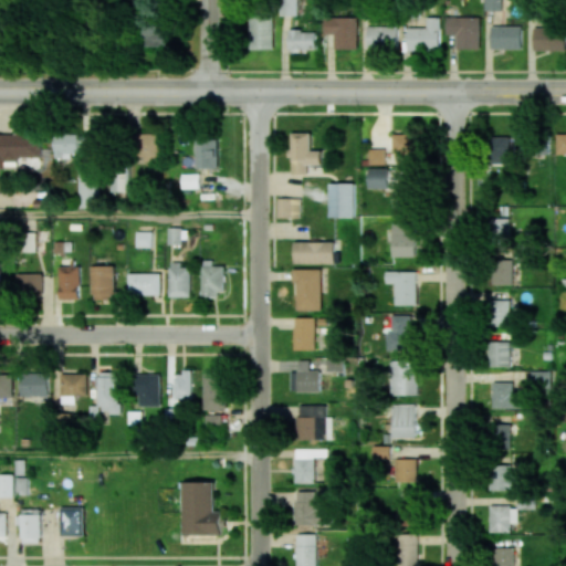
[(297,16),(297,0),(281,0),(281,14),(297,16)]
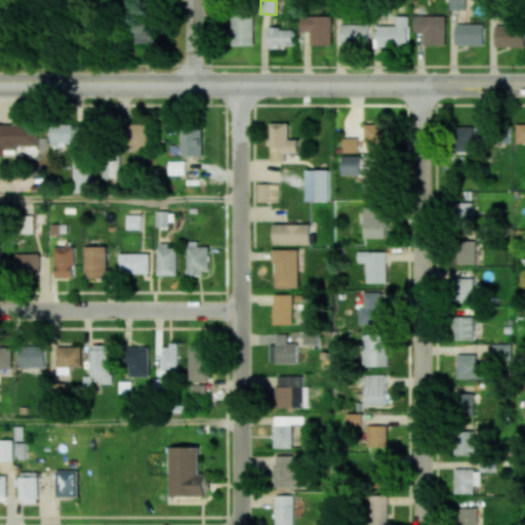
[(468,0),(450,0),(450,9),(469,9),(468,0)]
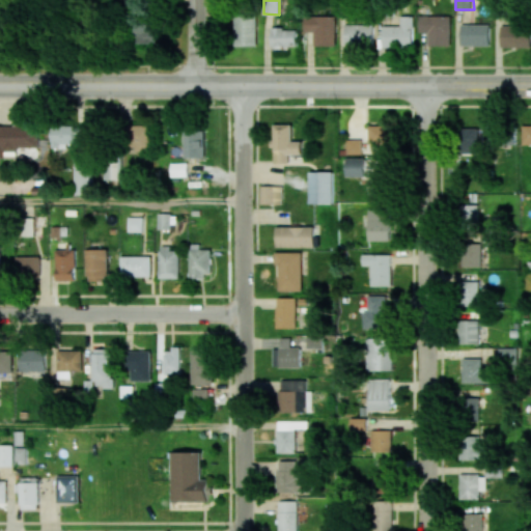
[(257,46),(256,15),(235,15),(236,47),(257,46)]
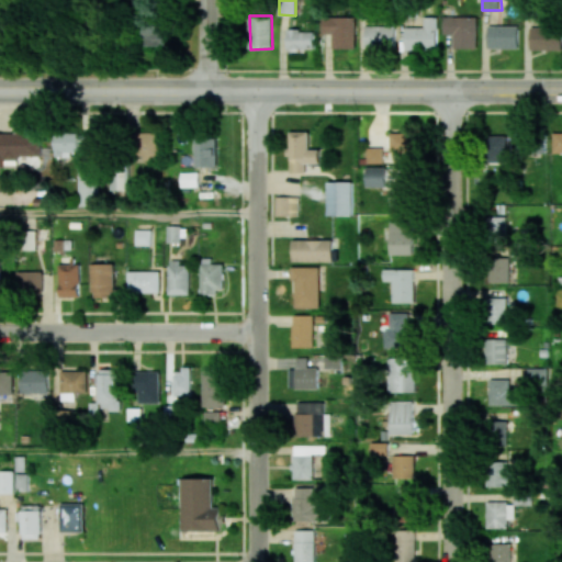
[(333,48),(356,48),(356,17),(323,17),(322,34),(333,34),(333,48)]
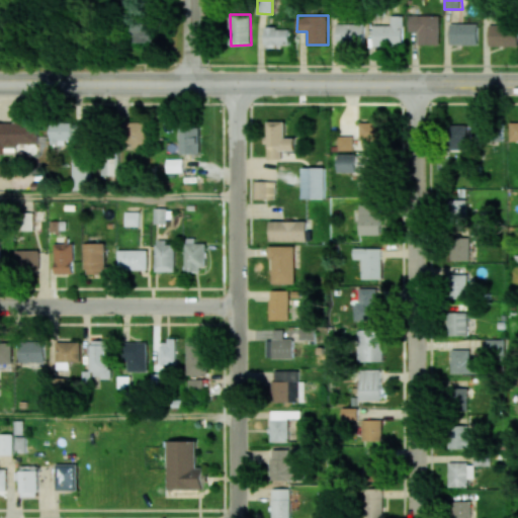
[(374,25),(373,47),(403,47),(403,15),(391,15),(391,25),(374,25)]
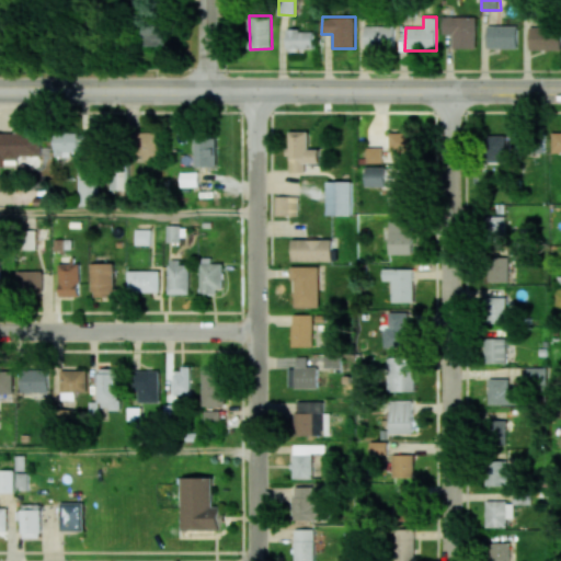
[(477,16),(444,16),(443,34),(454,34),(453,48),(476,48),(477,16)]
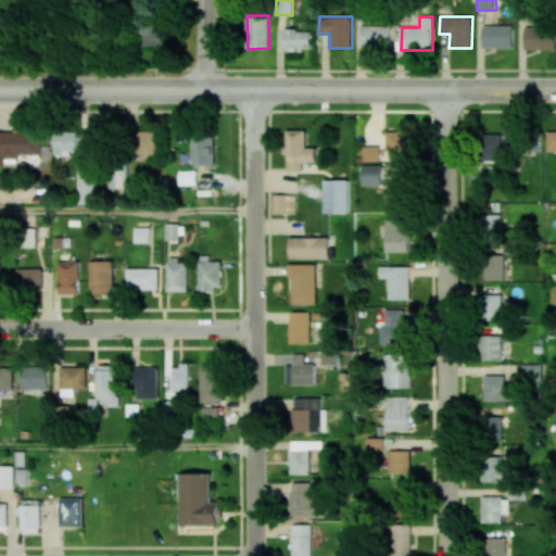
[(142,46),(165,46),(164,24),(142,24),(142,46)]
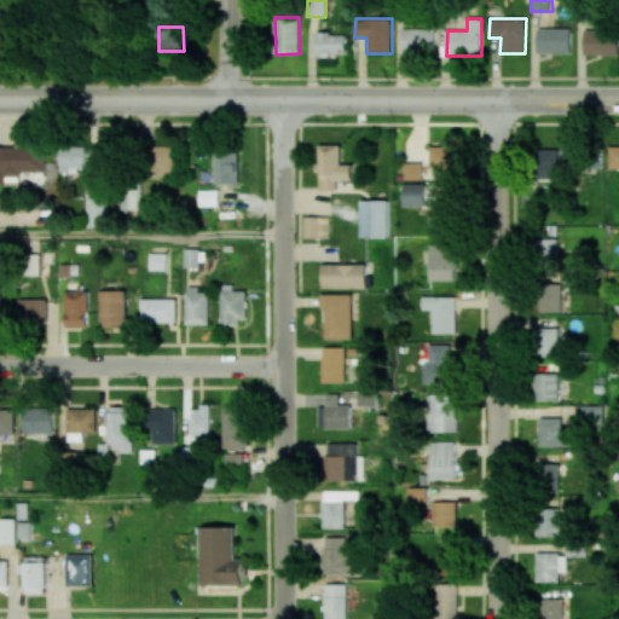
[(435,28),(403,28),(403,53),(434,55),(435,28)]
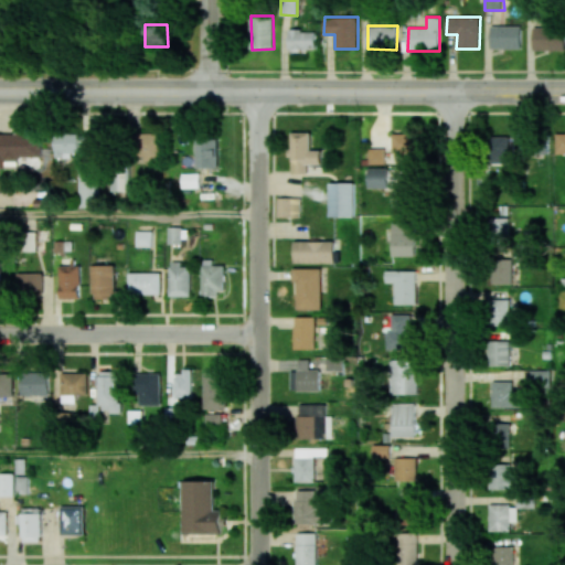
[(521,49),(521,25),(491,25),(491,49),(521,49)]
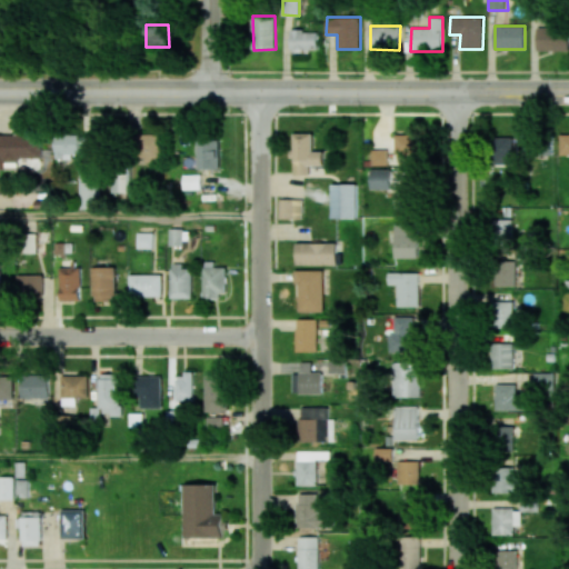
[(537,27),(538,51),(568,50),(568,26),(537,27)]
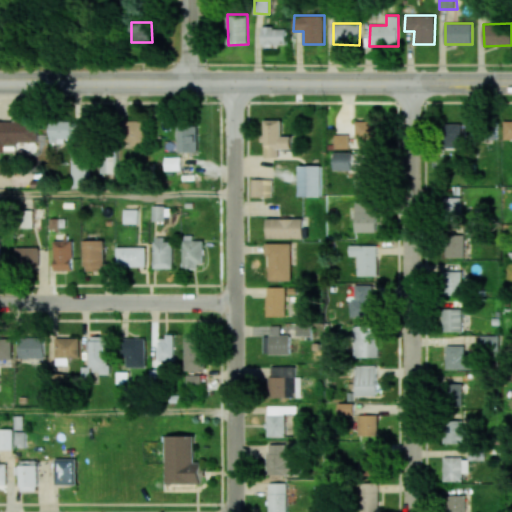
[(262,45),(287,44),(286,27),(262,28),(262,45)]
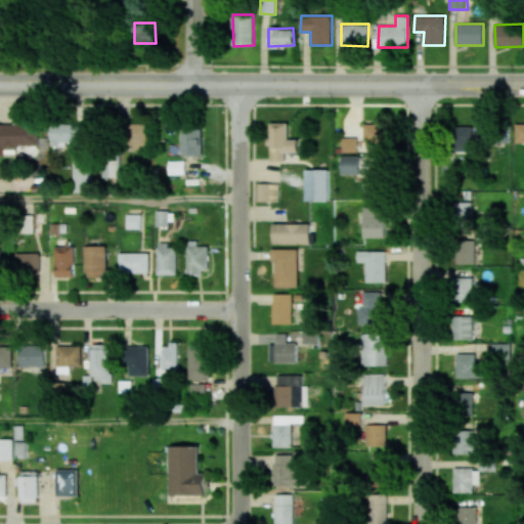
[(298,151),(298,139),(289,139),(289,122),(270,122),(271,161),(286,161),(286,153),(298,151)]
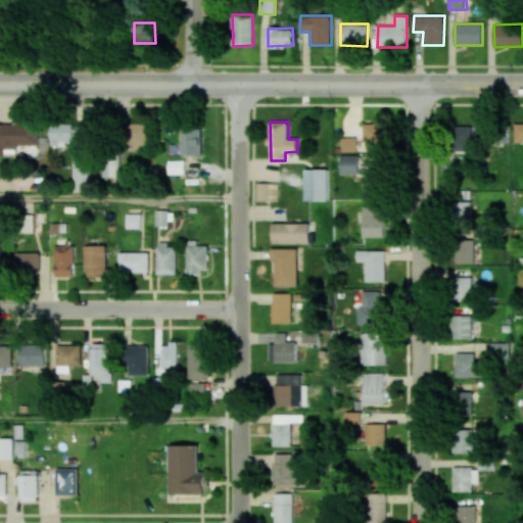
[(130,123),(130,148),(147,149),(147,124),(130,123)]
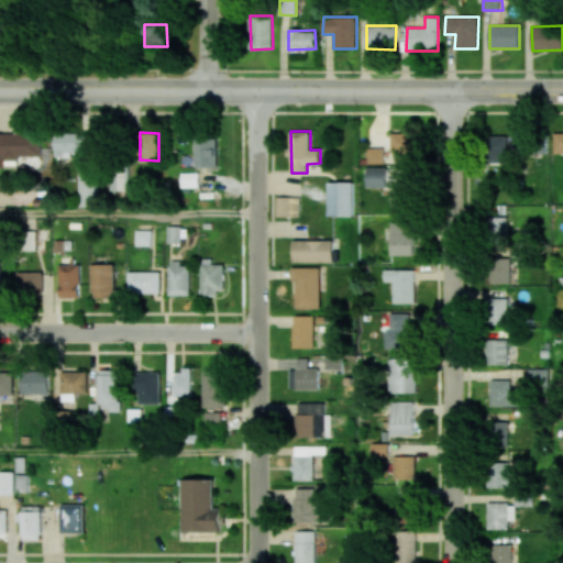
[(17,156),(40,156),(40,134),(0,133),(0,165),(4,165),(6,159),(17,161),(17,156)]
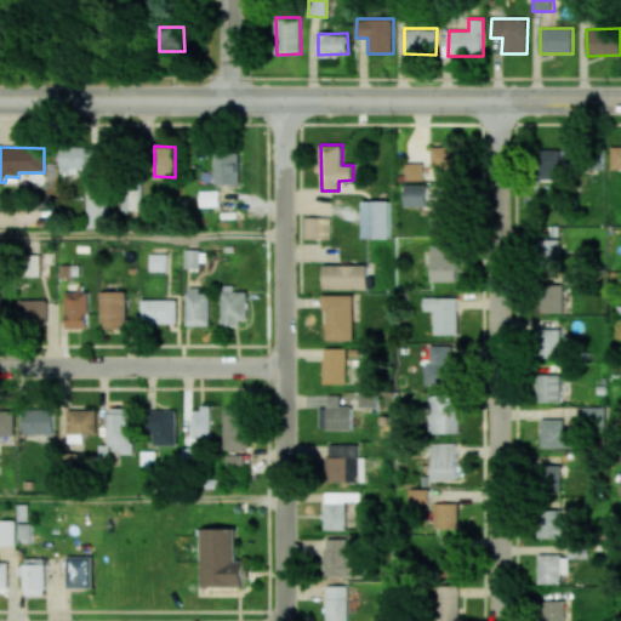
[(455,147),(431,147),(431,169),(456,169),(455,147)]
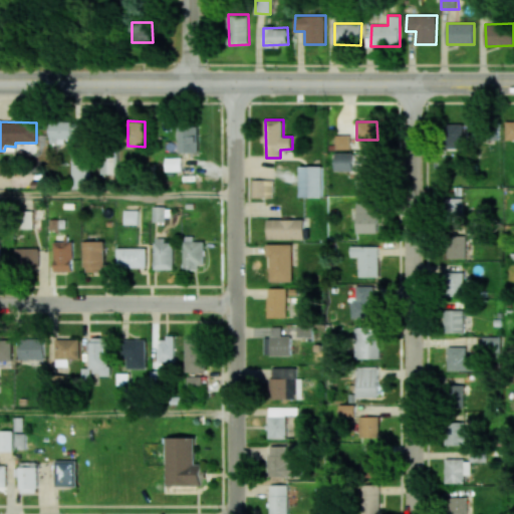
[(467,149),(467,123),(446,123),(447,150),(467,149)]
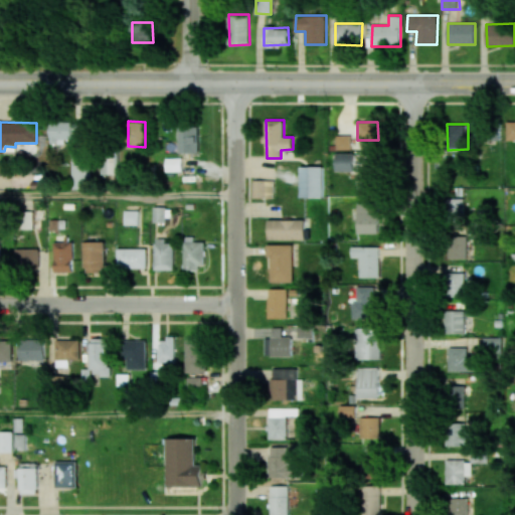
[(199,152),(199,127),(179,128),(180,153),(199,152)]
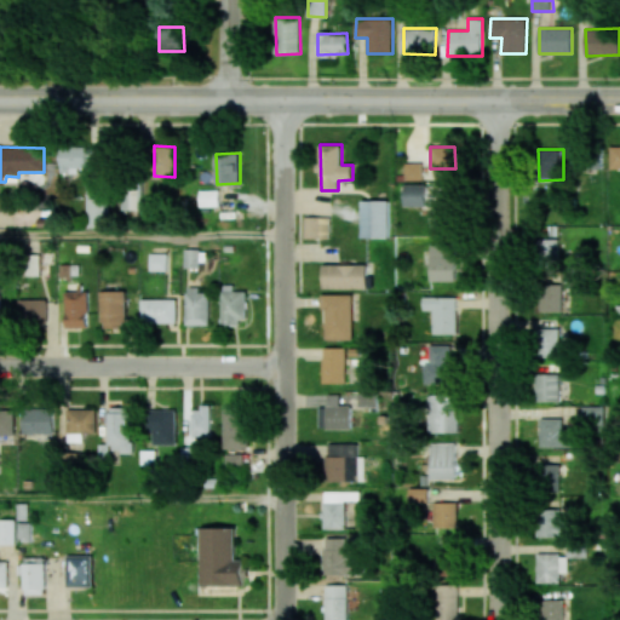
[(422,164),(405,164),(406,178),(423,177),(422,164)]
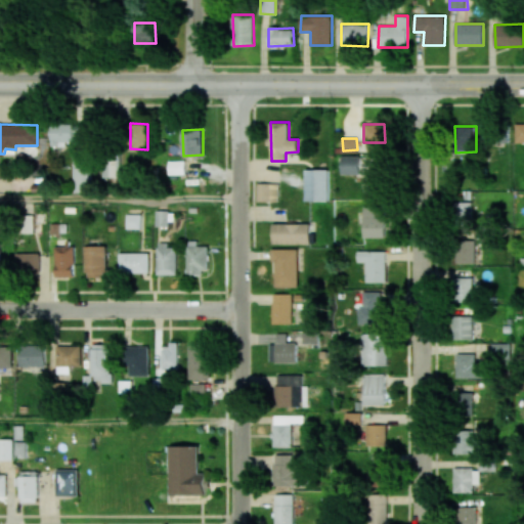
[(103,177),(120,177),(120,155),(103,155),(103,177)]
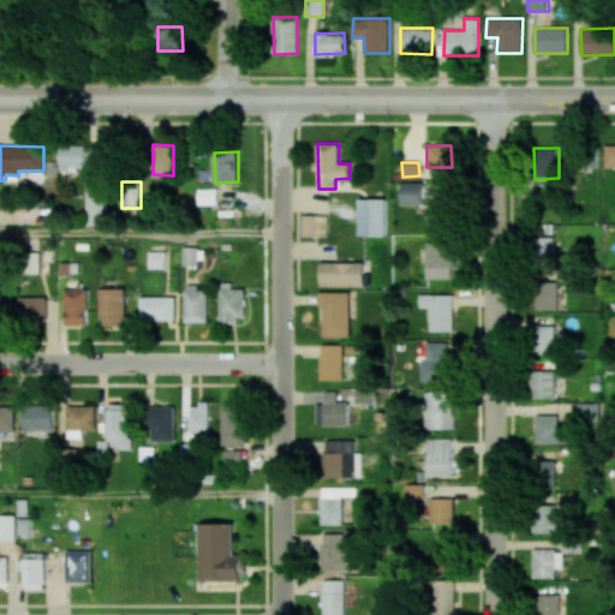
[(428,183),(400,183),(401,206),(430,206),(431,227),(445,227),(445,202),(428,203),(428,183)]
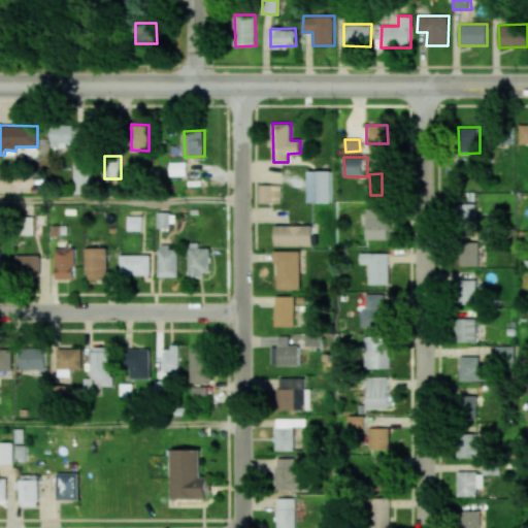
[(186,162),(169,162),(169,175),(186,175),(186,162)]
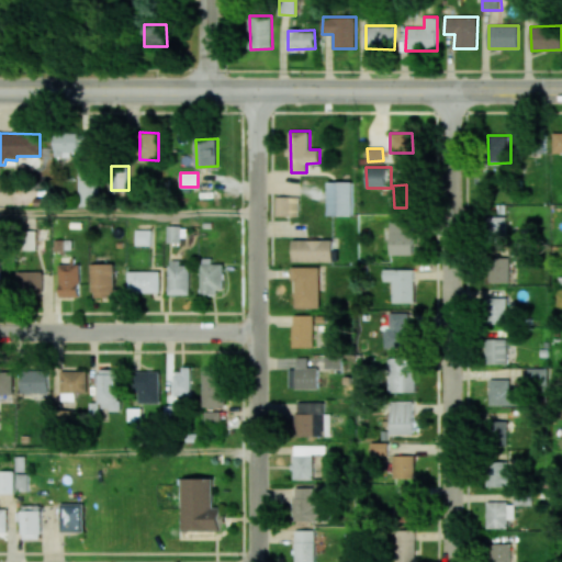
[(328,216),(352,215),(352,181),(328,181),(328,216)]
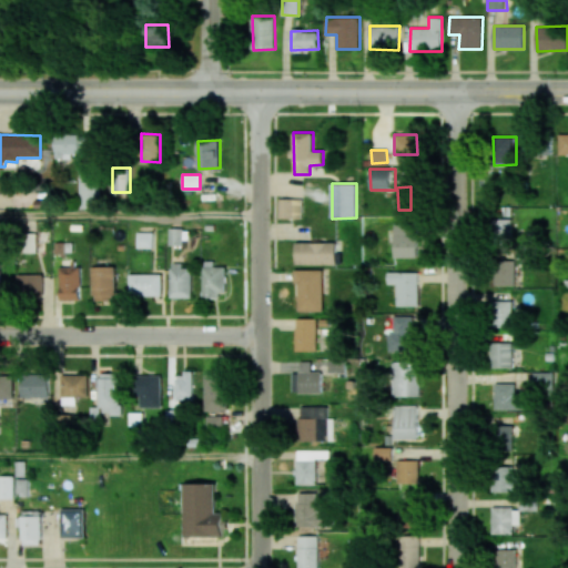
[(302,219),(302,199),(280,199),(279,219),(302,219)]
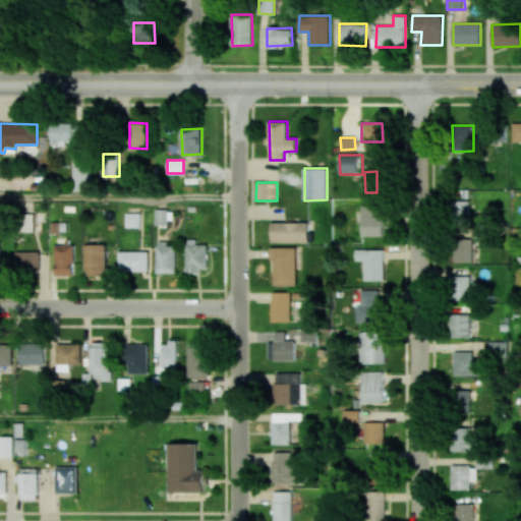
[(469,200),(454,200),(454,223),(470,222),(469,200)]
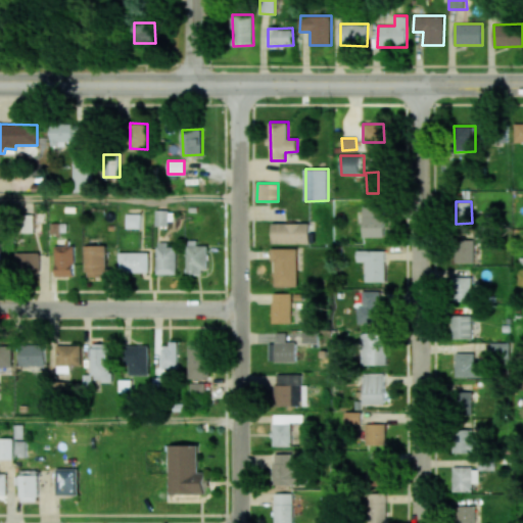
[(363,237),(384,237),(384,206),(363,206),(363,237)]
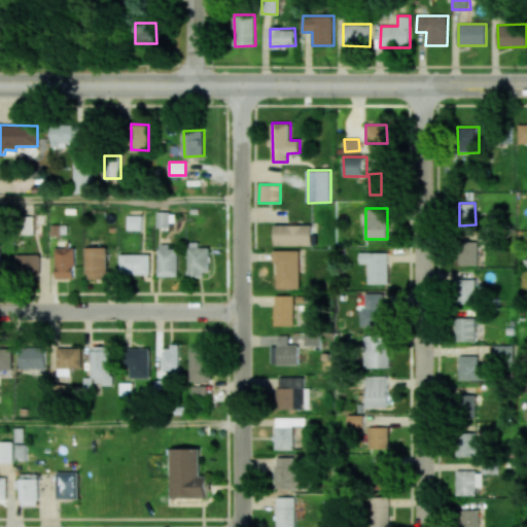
[(156,226),(170,226),(170,211),(156,211),(156,226)]
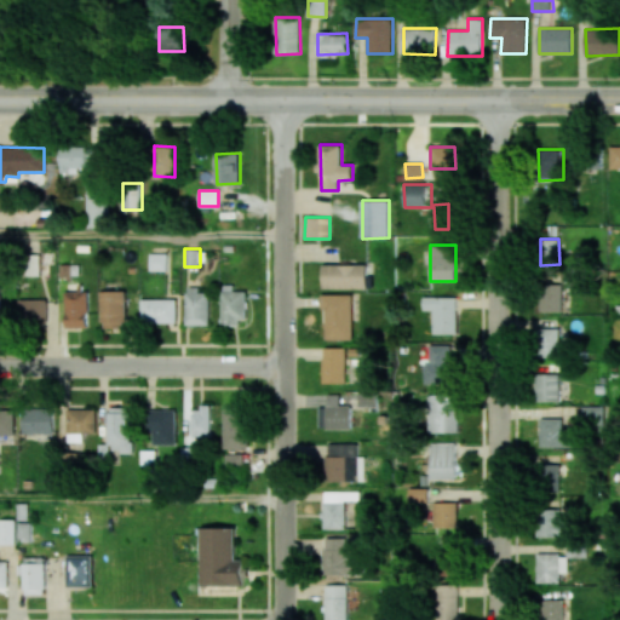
[(166,253),(149,253),(149,270),(167,270),(166,253)]
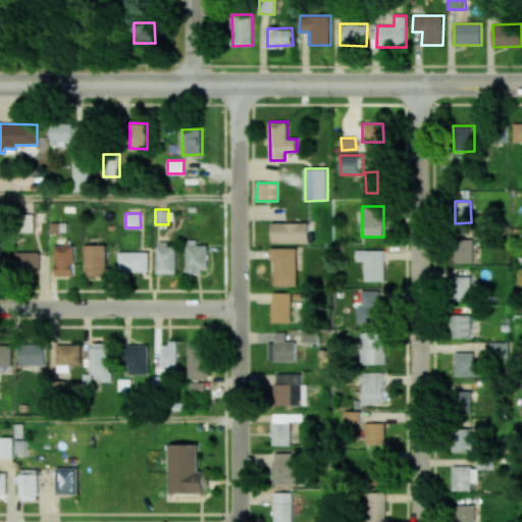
[(310,223),(272,222),(271,243),(309,243),(310,223)]
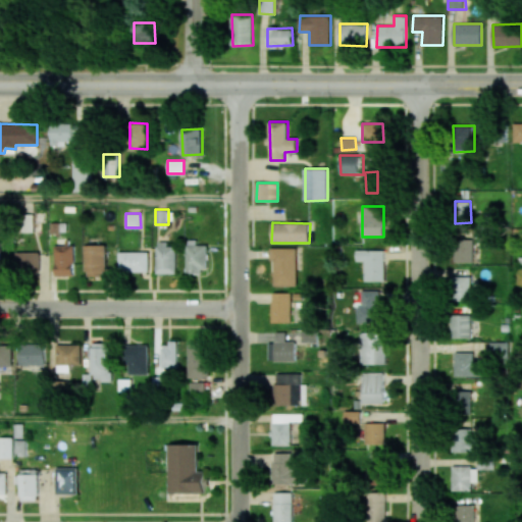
[(473,262),(474,239),(456,238),(455,261),(473,262)]
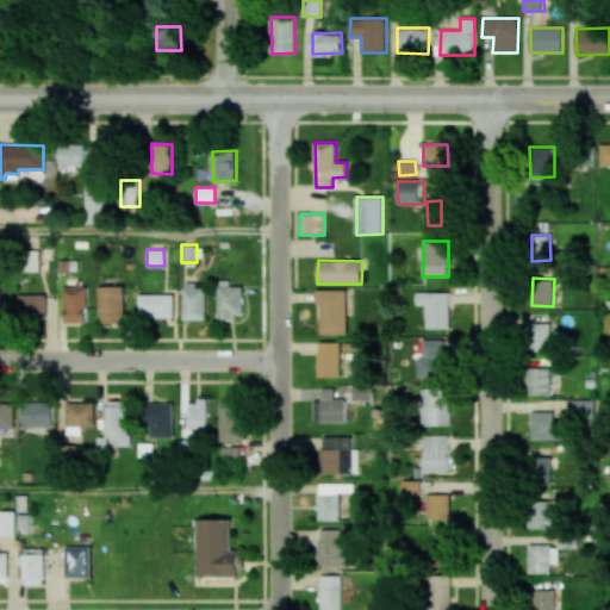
[(230,286),(230,280),(219,280),(218,317),(243,318),(243,286),(230,286)]
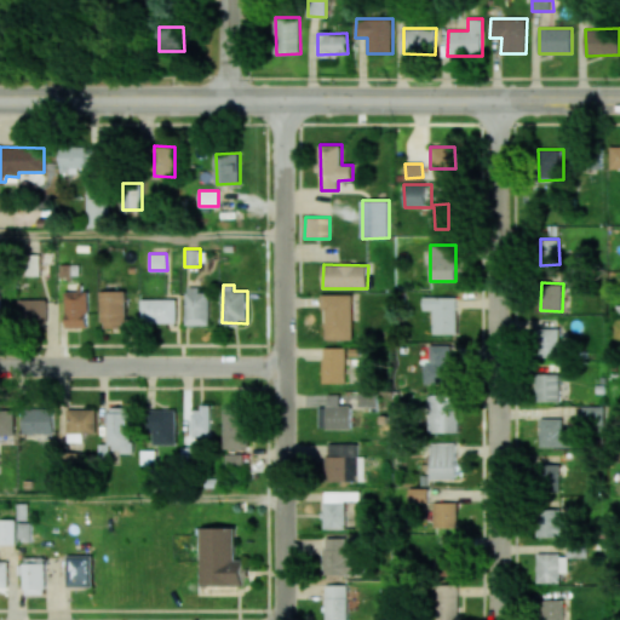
[(210,325),(210,292),(200,292),(200,286),(187,286),(187,325),(210,325)]
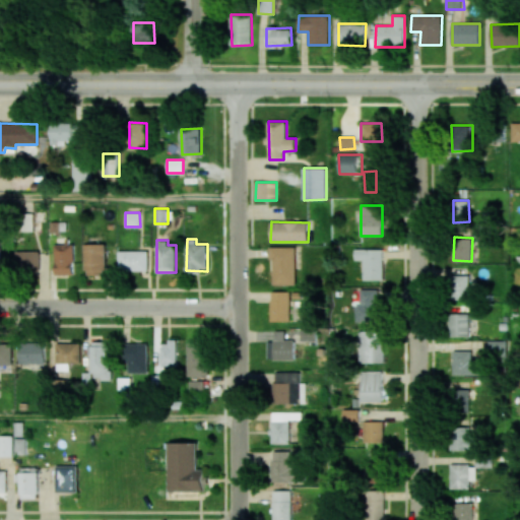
[(74,274),(74,244),(55,245),(56,274),(74,274)]
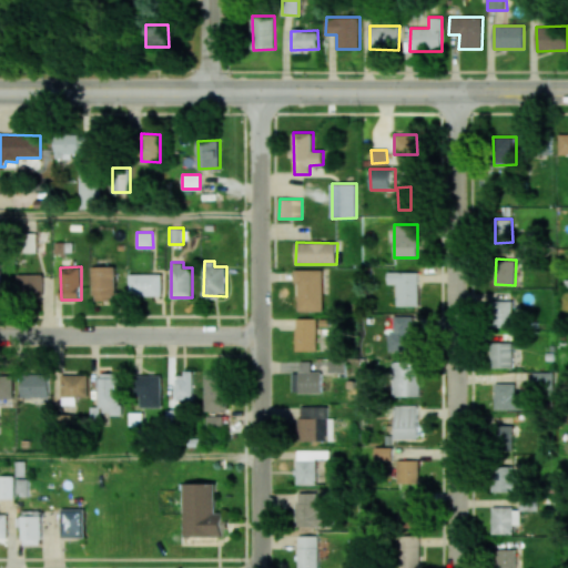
[(115,266),(92,266),(93,301),(115,300),(115,266)]
